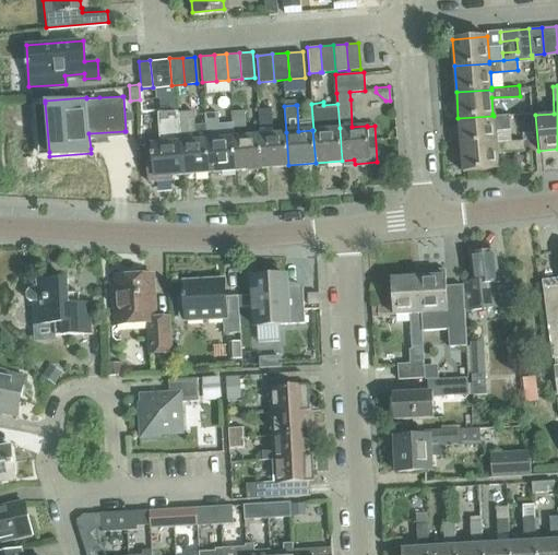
[(259,134),(261,167),(288,165),(286,132),(273,133),(270,106),(258,107),(260,134),(259,134)]
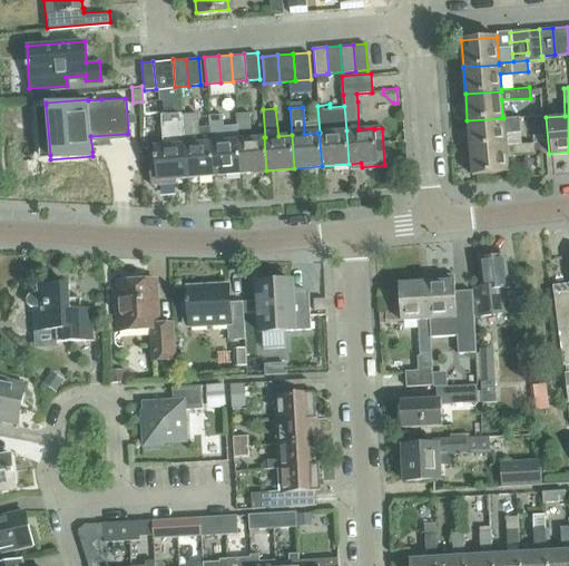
[(212,175),(209,142),(211,142),(209,123),(198,124),(197,111),(179,113),(183,144),(185,176),(212,175)]
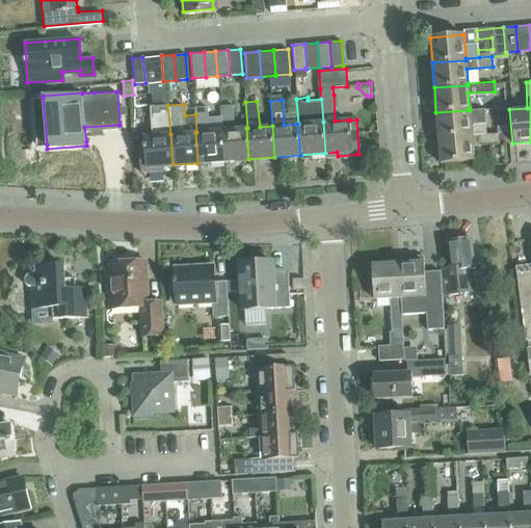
[(232,104),(219,105),(220,121),(233,120),(232,104)]
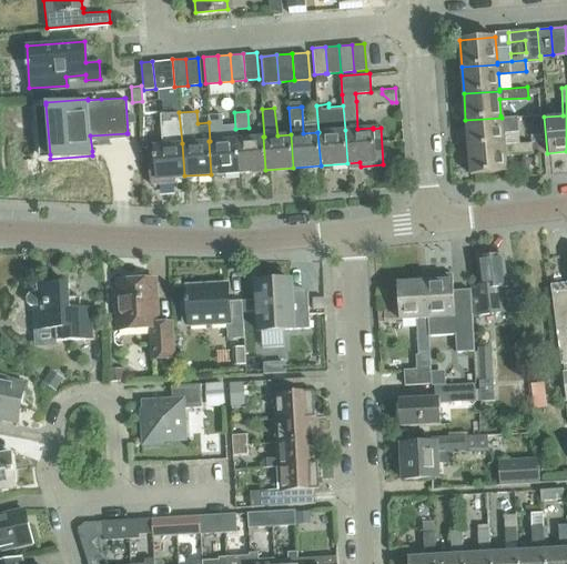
[(184,175),(182,143),(179,112),(160,114),(162,144),(147,145),(150,182),(173,181),(172,177),(184,175)]
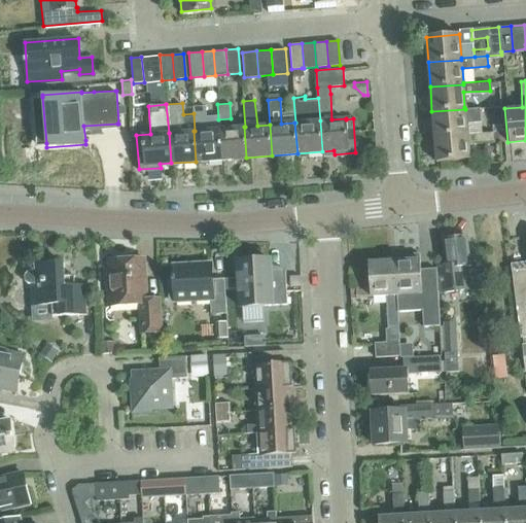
[(195,131),(194,131),(196,162),(221,160),(219,129),(206,130),(205,104),(193,105),(194,113),(195,131)]
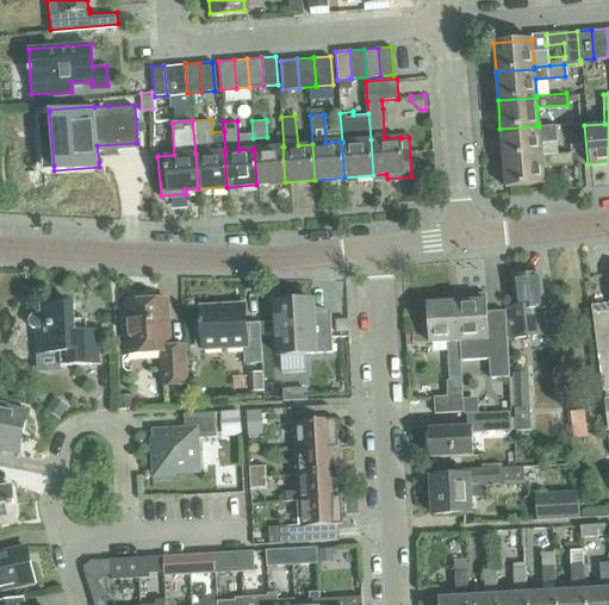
[(499,129),(502,157),(540,155),(540,153),(539,141),(557,139),(555,123),(538,124),(539,126),(499,129)]
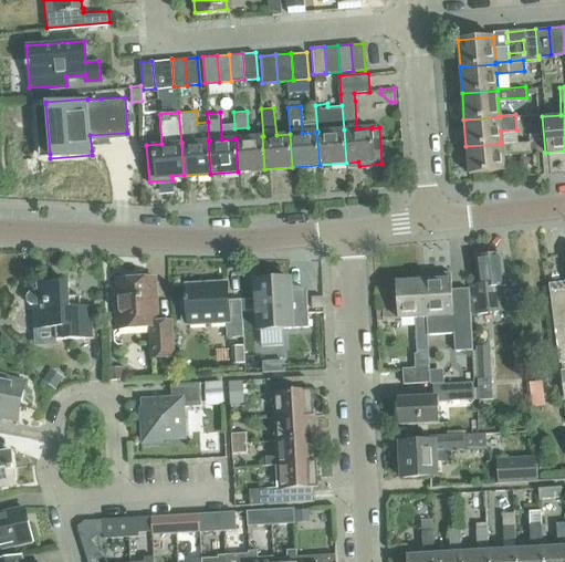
[(262,136),(236,138),(238,172),(264,169),(262,136)]
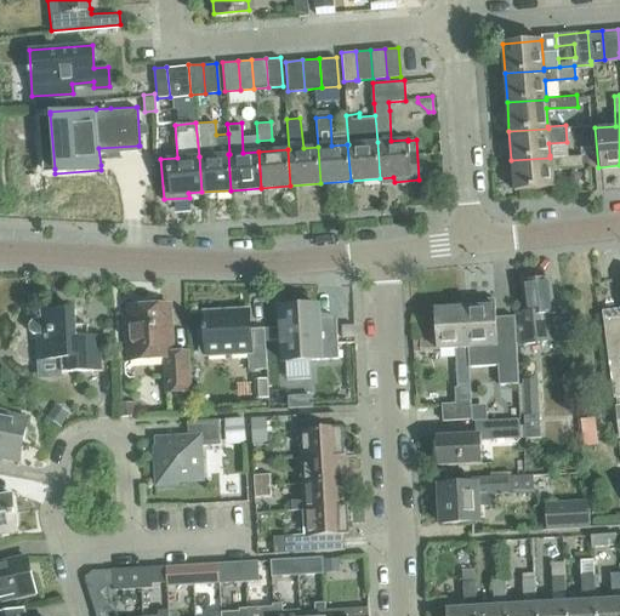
[(592,153),(580,154),(581,165),(592,165),(592,153)]
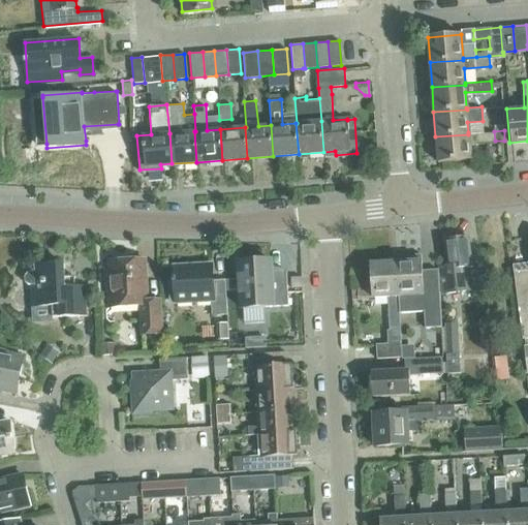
[(468,134),(435,136),(437,162),(470,159),(469,143),(495,141),(494,131),(468,132),(468,134)]
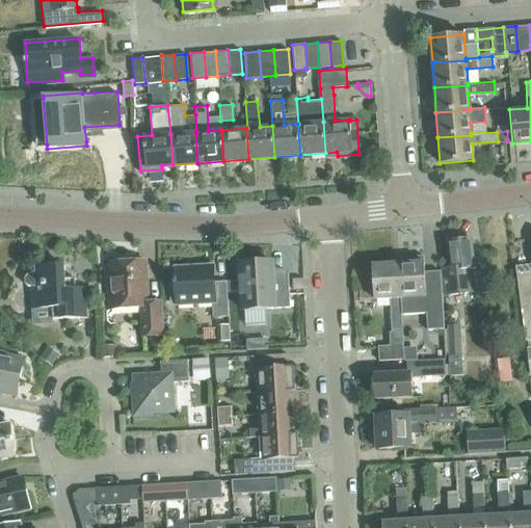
[(449,265),(441,266),(444,293),(459,291),(475,289),(485,288),(483,269),(473,270),(472,266),(474,266),(470,237),(458,239),(446,240),(449,265)]
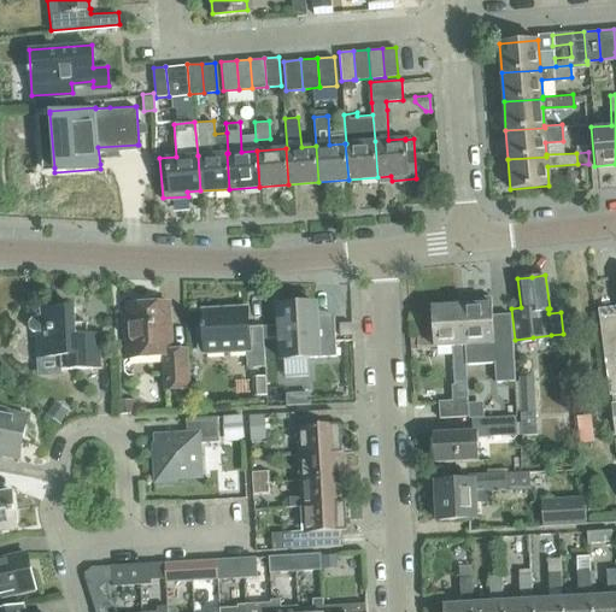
[(170,348),(168,300),(127,302),(128,331),(124,331),(125,355),(163,353),(165,387),(187,386),(185,347),(170,348)]
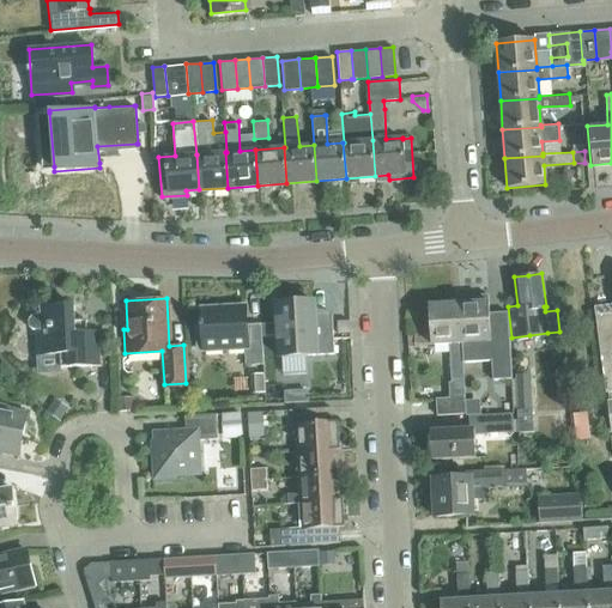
[(314,299),(276,302),(279,354),(316,352),(333,351),(331,312),(314,312),(314,305),(314,299)]
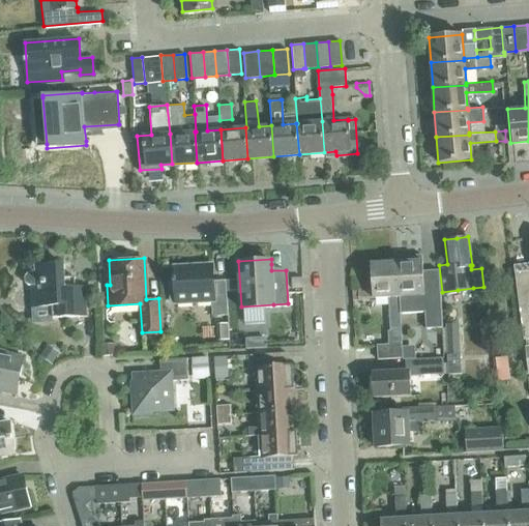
[(397,260),(398,294),(399,294),(400,310),(423,309),(425,323),(442,322),(439,271),(422,271),(421,259),(397,260)]
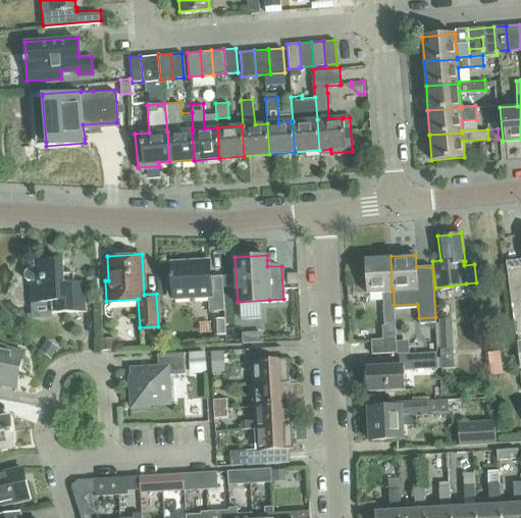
[(396,337),(395,337),(394,319),(394,305),(393,290),(392,290),(391,256),(365,257),(366,281),(347,282),(347,292),(367,291),(382,291),(384,337),(371,338),(372,352),(397,350),(396,338),(396,337)]
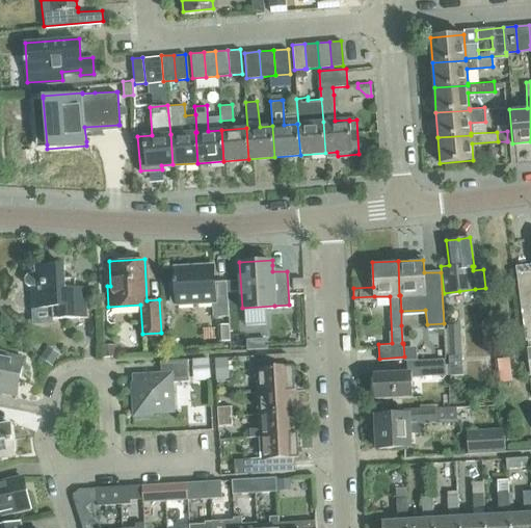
[(530,262),(514,264),(524,338),(526,338),(527,345),(530,344),(530,262)]
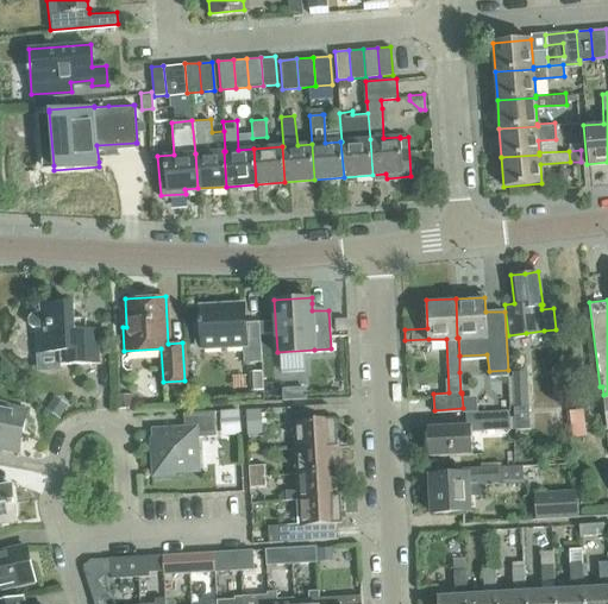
[(35,326),(36,351),(58,350),(60,363),(98,360),(96,327),(86,327),(85,315),(74,316),(73,301),(35,303),(35,312),(31,313),(29,315),(27,319),(29,322),(31,325),(35,326)]
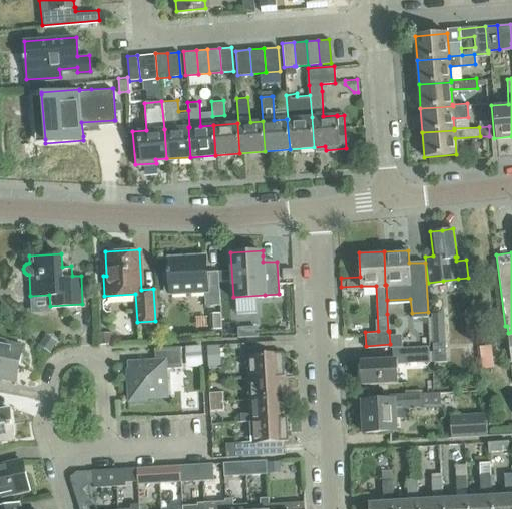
[(185,256),(167,257),(168,272),(163,272),(164,291),(169,290),(169,292),(204,290),(204,304),(219,303),(217,270),(205,270),(204,259),(185,260),(185,256)]
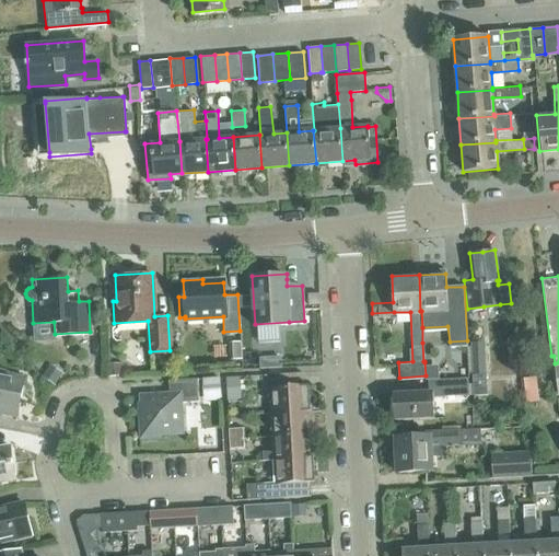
[(318,302),(318,291),(307,292),(307,302),(318,302)]
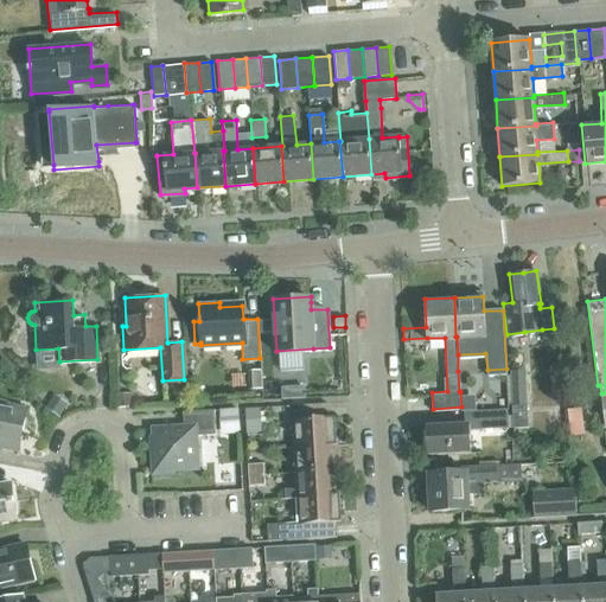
[(247,366),(248,386),(261,385),(261,383),(260,366),(247,366)]
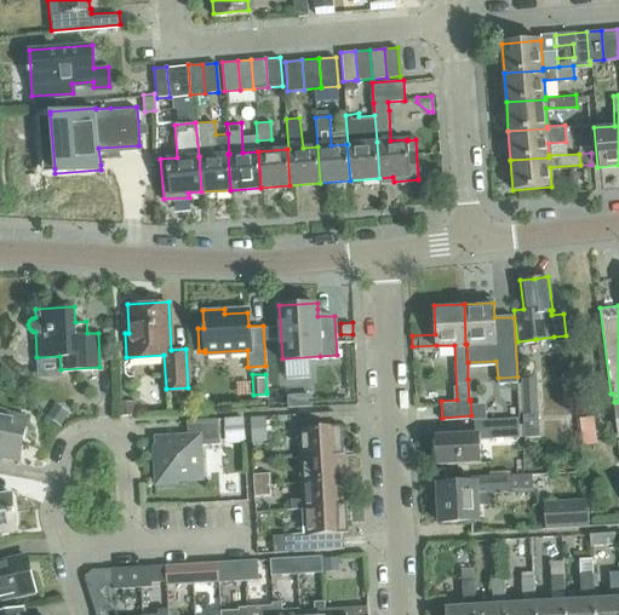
[(520,375),(522,411),(538,409),(534,374),(520,375)]
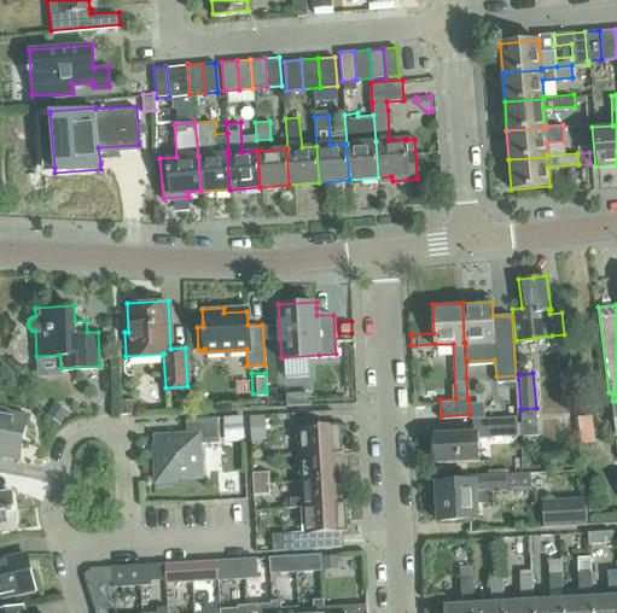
[(286,403),(298,403),(297,393),(285,393),(286,403)]
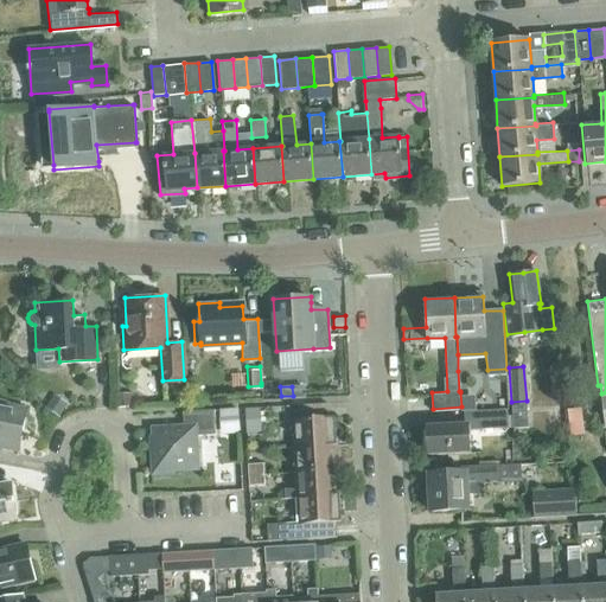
[(114,391),(115,403),(133,402),(133,390),(114,391)]
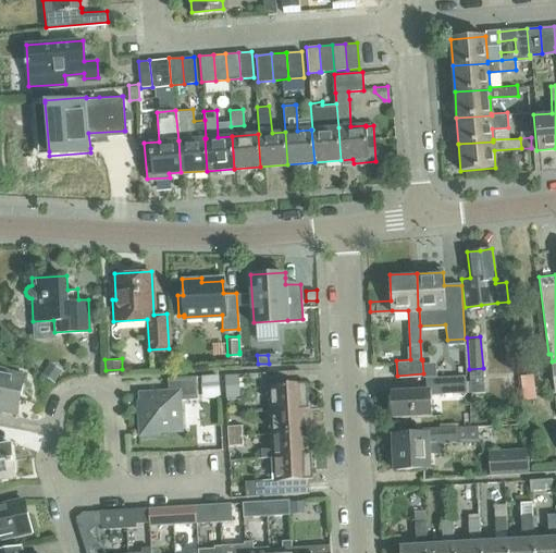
[(434,360),(422,360),(423,373),(435,372),(434,360)]
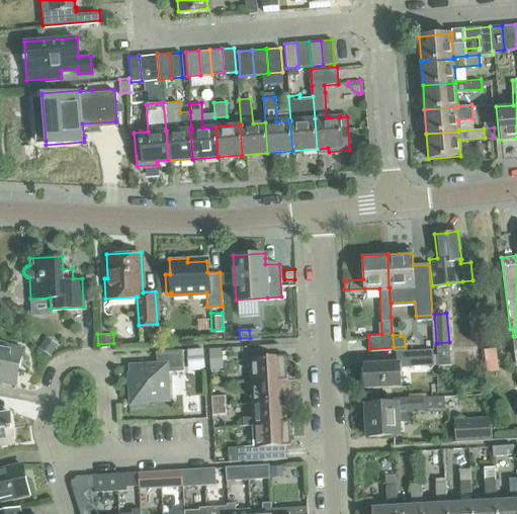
[(45,338),(38,346),(50,354),(56,346),(45,338)]
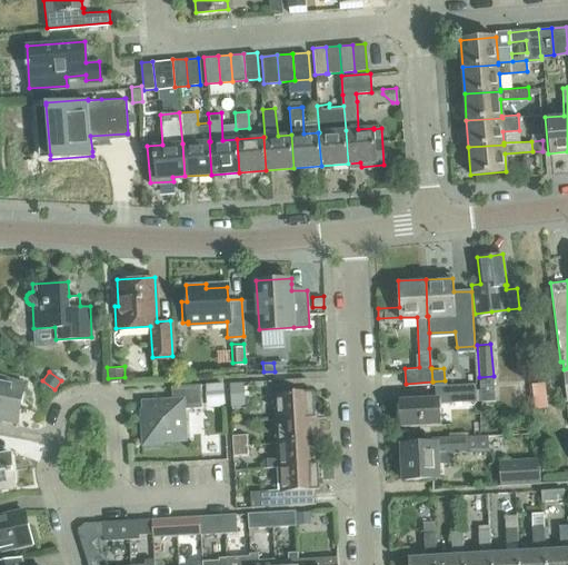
[(0,417),(17,422),(25,382),(5,377),(6,375),(0,373),(0,417)]
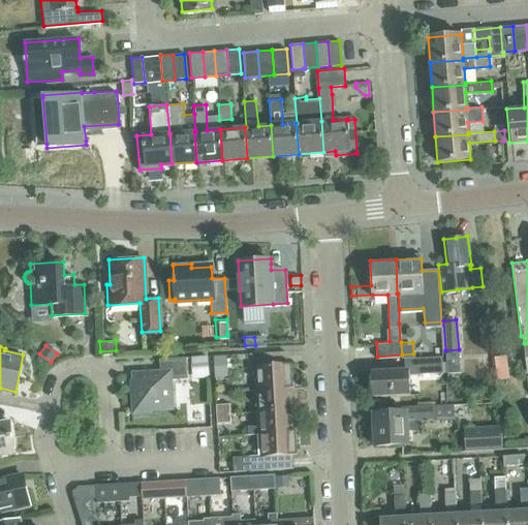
[(254,364),(256,388),(292,385),(291,362),(286,363),(285,349),(259,351),(260,364),(254,364)]
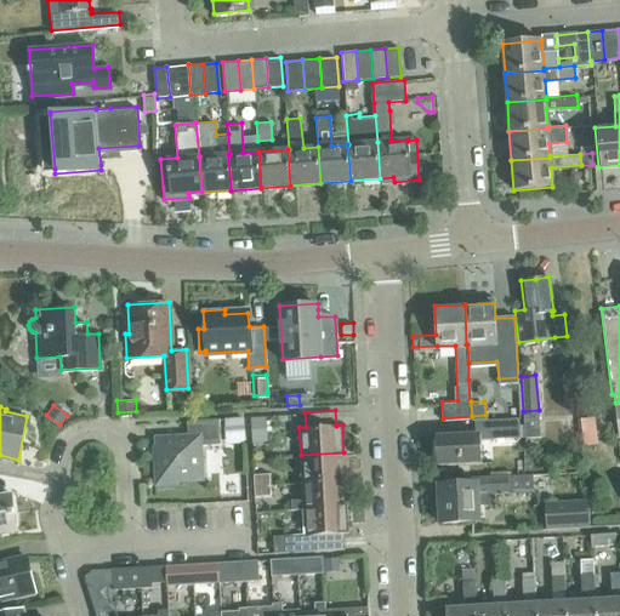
[(523,414),(524,435),(540,434),(539,412),(523,414)]
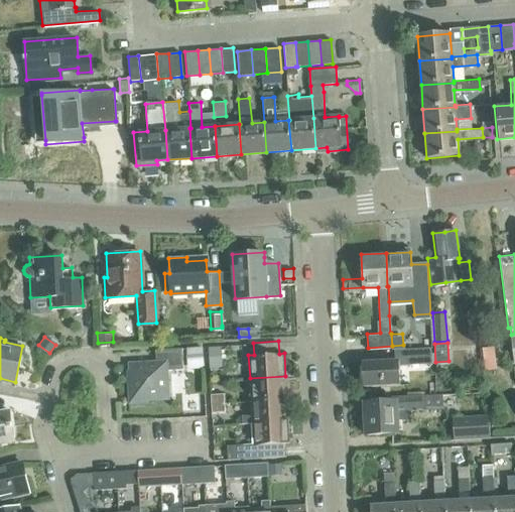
[(208,346),(208,358),(218,358),(218,345),(208,346)]
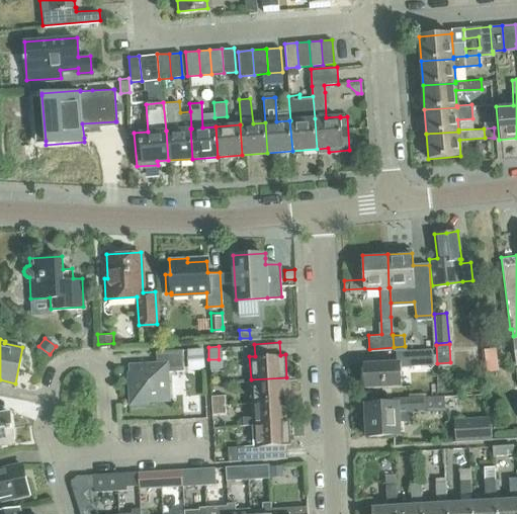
[(400,364),(432,362),(431,346),(396,348),(396,360),(362,362),(364,386),(401,383),(400,364)]
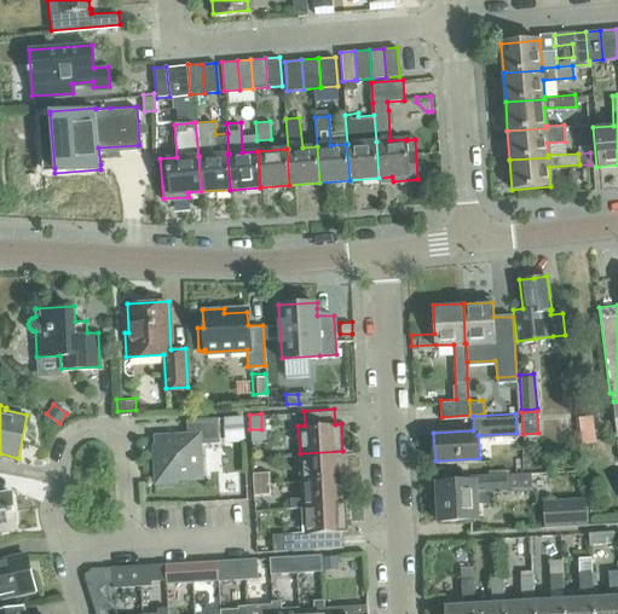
[(223,416),(224,440),(243,439),(242,415),(223,416)]
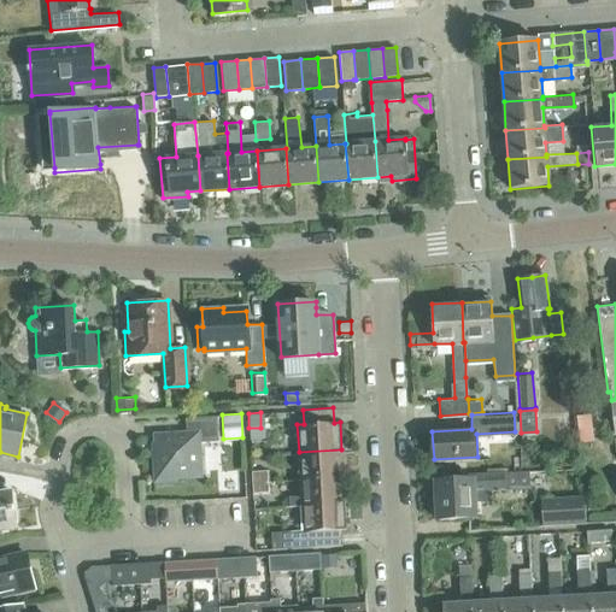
[(218,440),(217,415),(185,417),(186,430),(153,433),(157,458),(152,458),(153,480),(176,478),(176,476),(201,475),(199,441),(218,440)]
